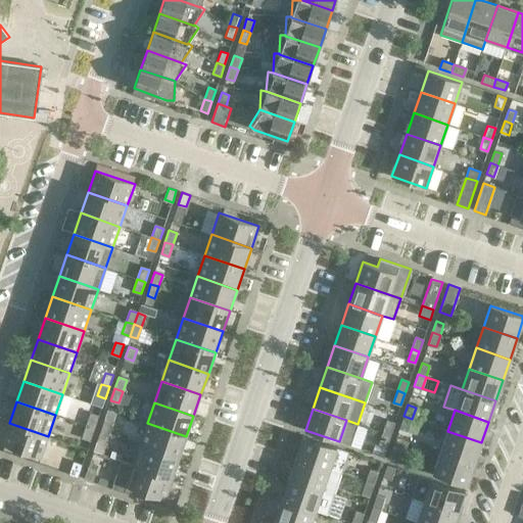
[(91,414),(87,426),(95,428),(99,417),(91,414)]
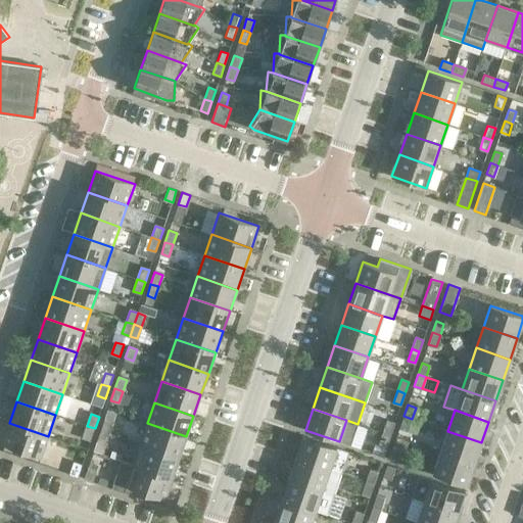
[(412,419),(403,416),(399,428),(408,430),(412,419)]
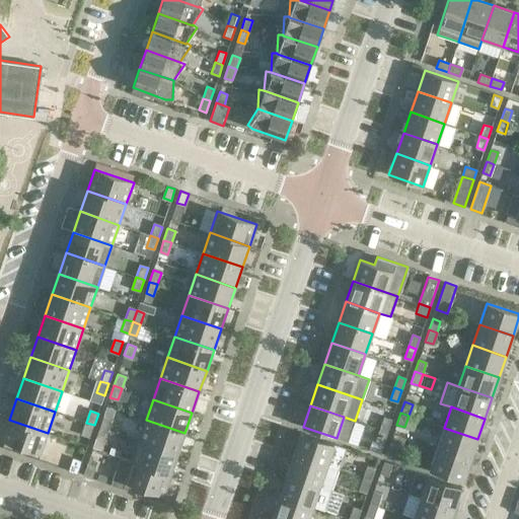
[(103,416),(99,427),(107,430),(112,418),(103,416)]
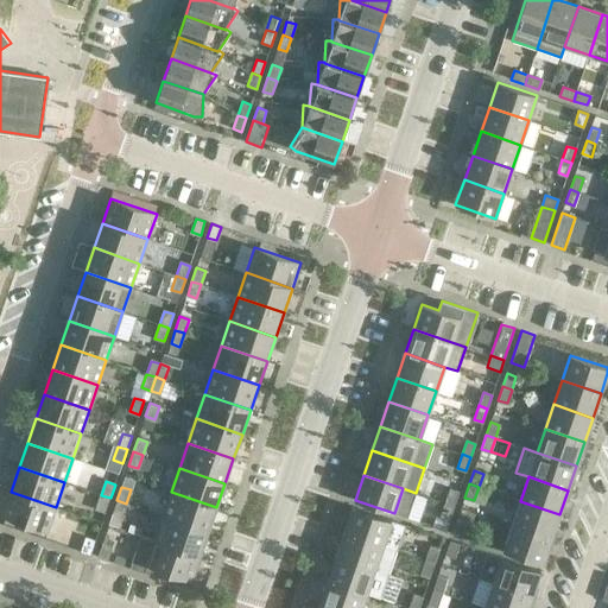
[(450,489),(445,502),(454,506),(458,492),(450,489)]
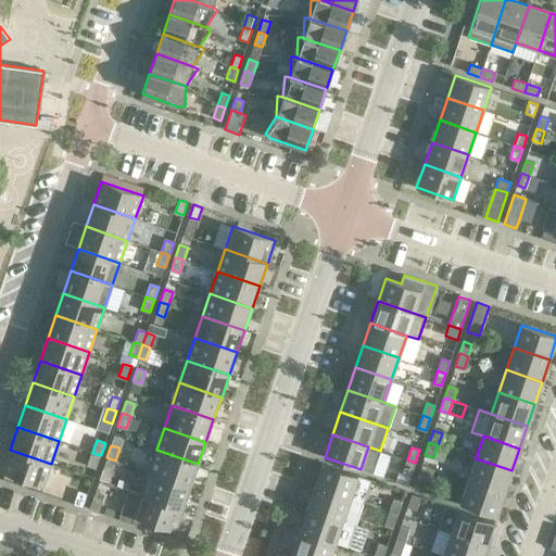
[(51,464),(10,450),(1,472),(43,487),(51,464)]
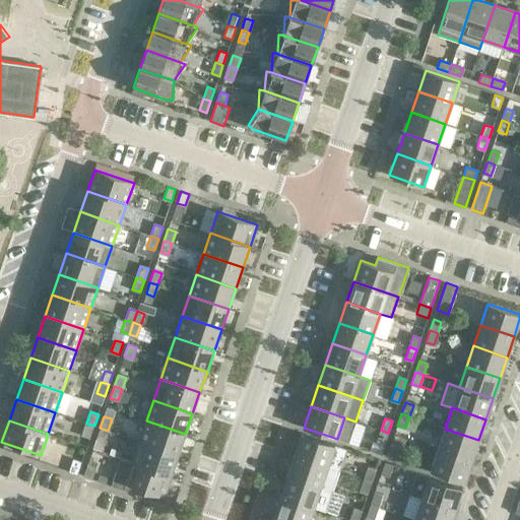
[(185,434),(146,420),(139,441),(178,455),(185,434)]
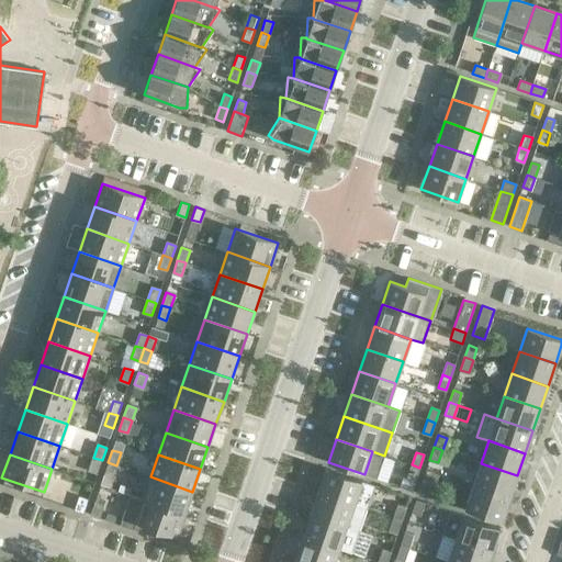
[(102,460),(93,458),(89,470),(98,473),(102,460)]
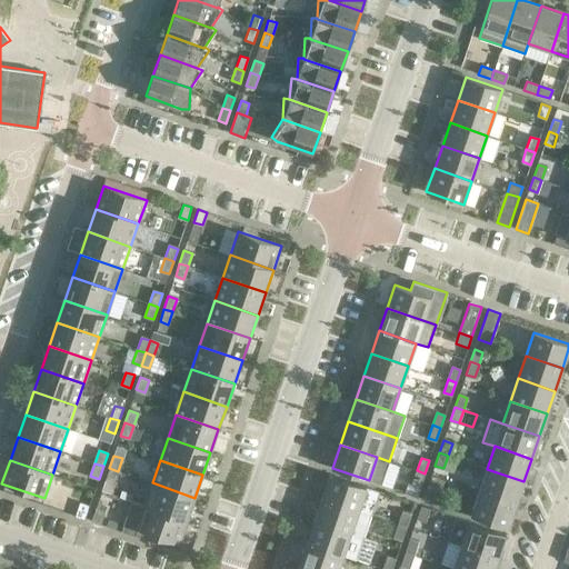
[(118,471),(109,468),(105,480),(113,483),(118,471)]
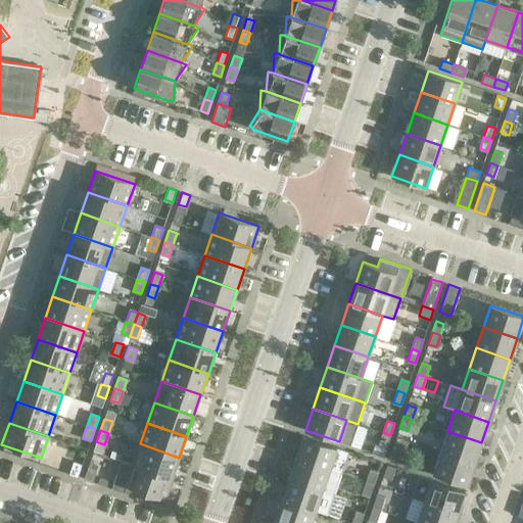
[(481,442),(447,431),(440,452),(474,464),(481,442)]
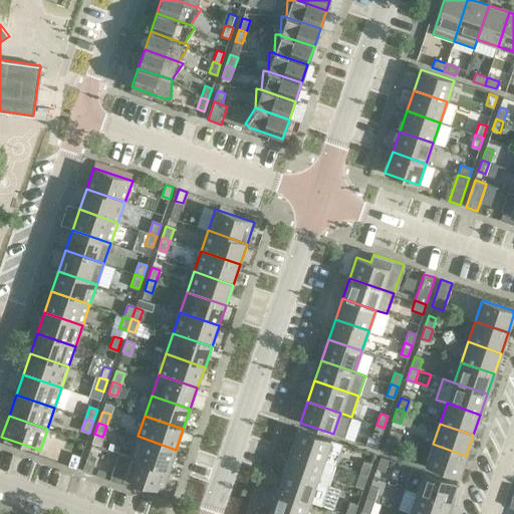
[(383,428),(376,425),(372,437),(379,439),(383,428)]
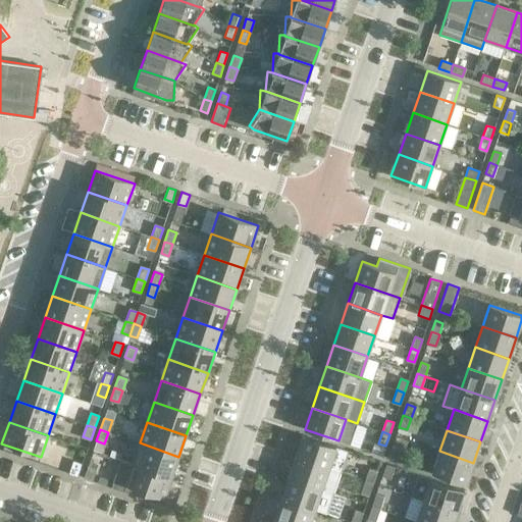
[(302,435),(295,457),(341,472),(348,451),(302,435)]
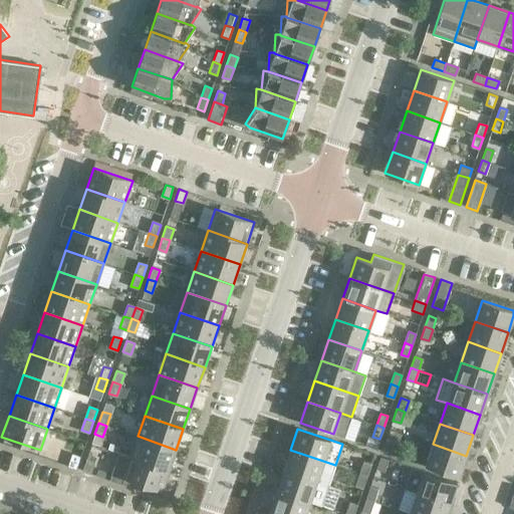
[(176,450),(138,436),(131,457),(169,470),(176,450)]
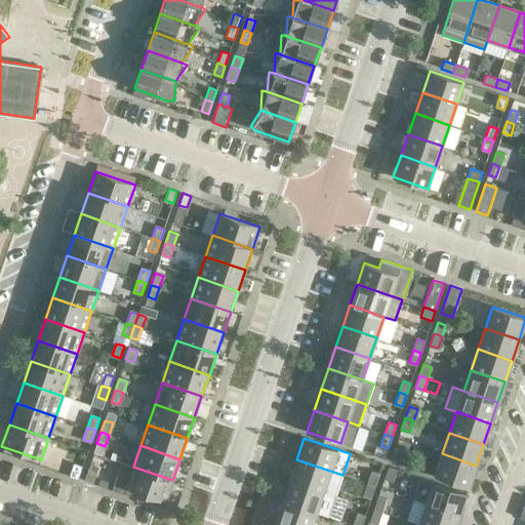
[(391,460),(398,462),(402,451),(395,448),(391,460)]
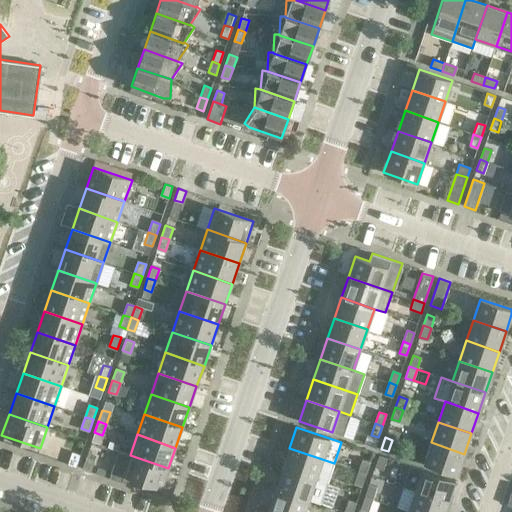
[(464,454),(431,442),(424,463),(457,475),(464,454)]
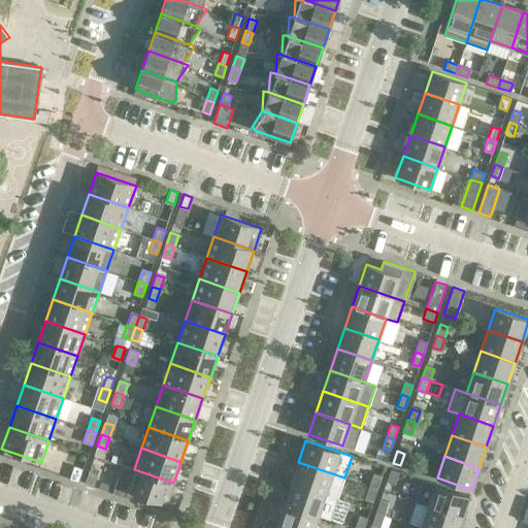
[(344,477),(298,462),(291,483),(337,499),(344,477)]
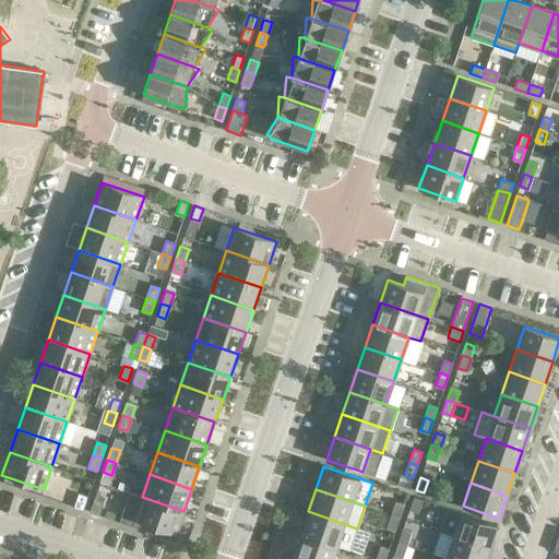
[(133,526),(135,521),(176,534),(183,511),(142,497),(130,492),(119,522),(133,526)]
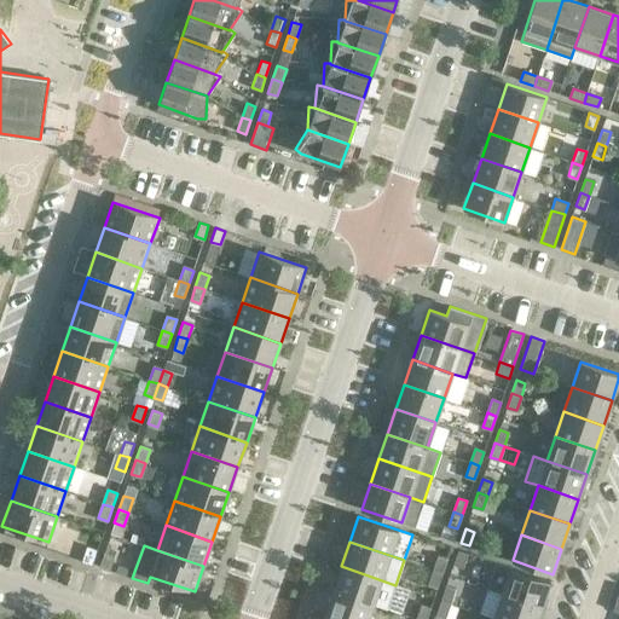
[(92,565),(97,550),(88,548),(84,561),(92,565)]
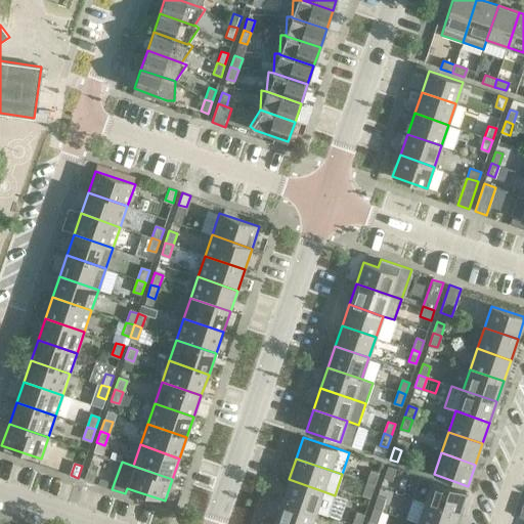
[(384,478),(391,481),(395,468),(388,466),(384,478)]
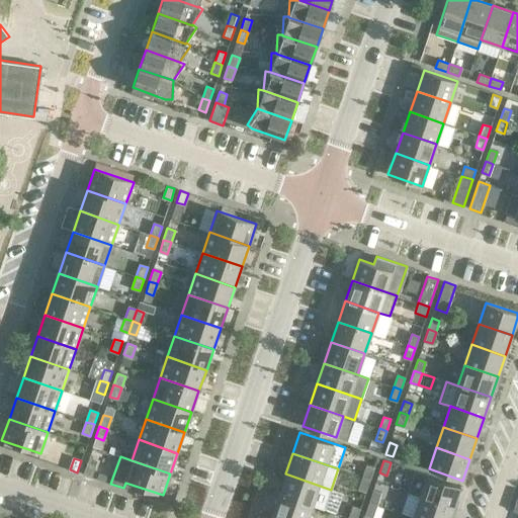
[(83,475),(91,477),(95,465),(87,462),(83,475)]
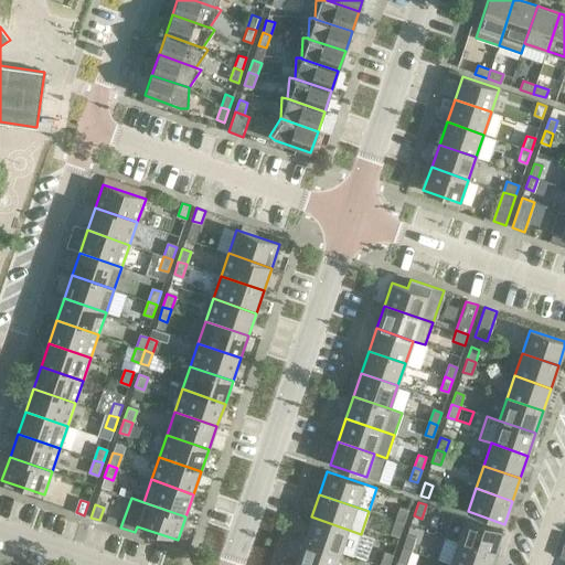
[(400,508),(395,520),(404,523),(408,511),(400,508)]
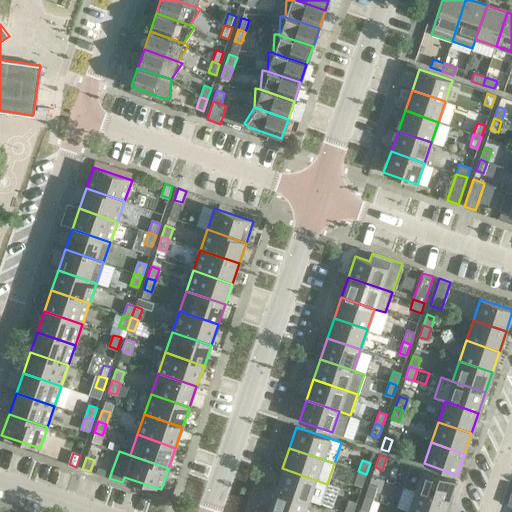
[(403,487),(415,491),(448,502),(455,481),(410,465),(403,487)]
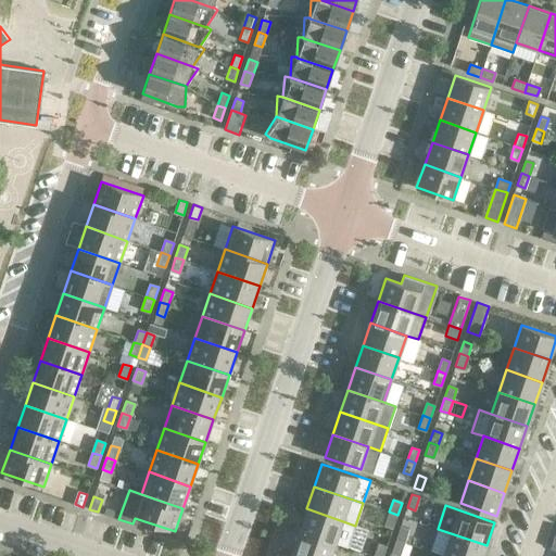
[(355,526),(306,508),(299,531),(336,543),(348,547),(355,526)]
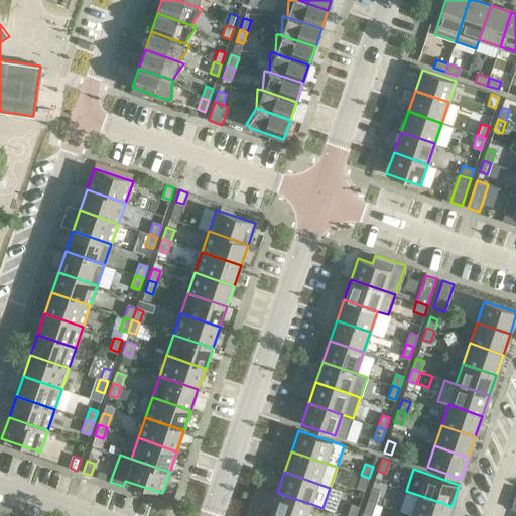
[(369,478),(361,475),(357,487),(365,489),(369,478)]
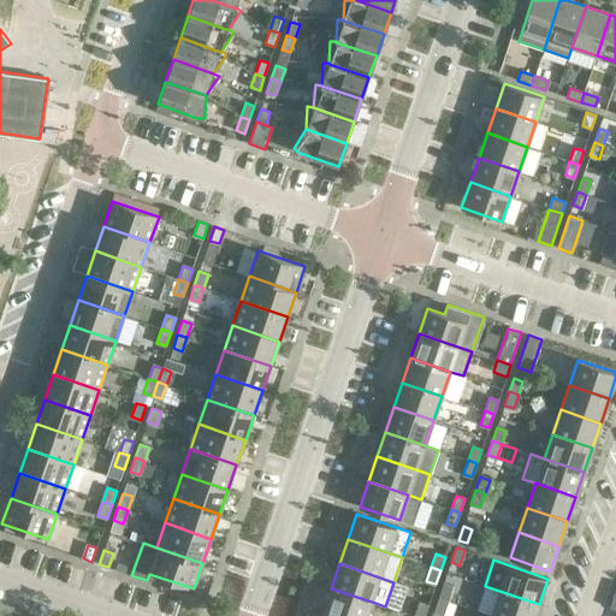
[(444,584),(439,597),(448,600),(452,587),(444,584)]
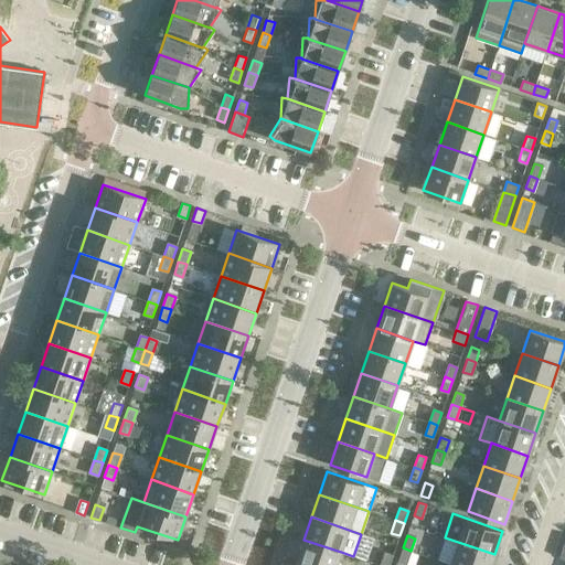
[(336,564),(341,552),(304,540),(296,562),(305,564),(336,564)]
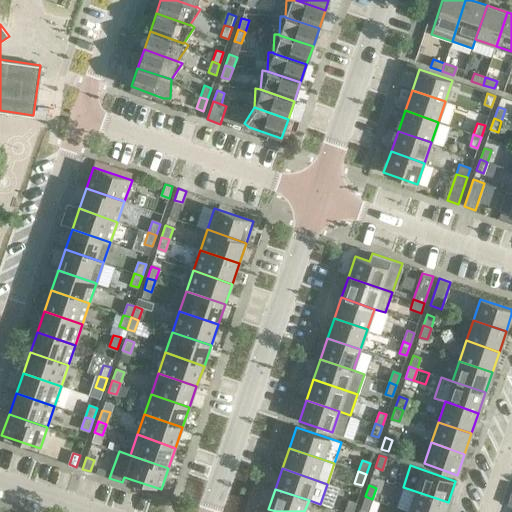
[(444,511),(448,502),(415,491),(408,511),(410,511),(444,511)]
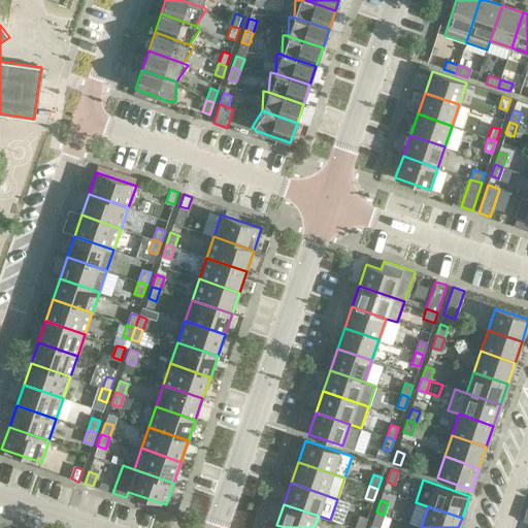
[(384,515),(376,512),(372,524),(380,526),(384,515)]
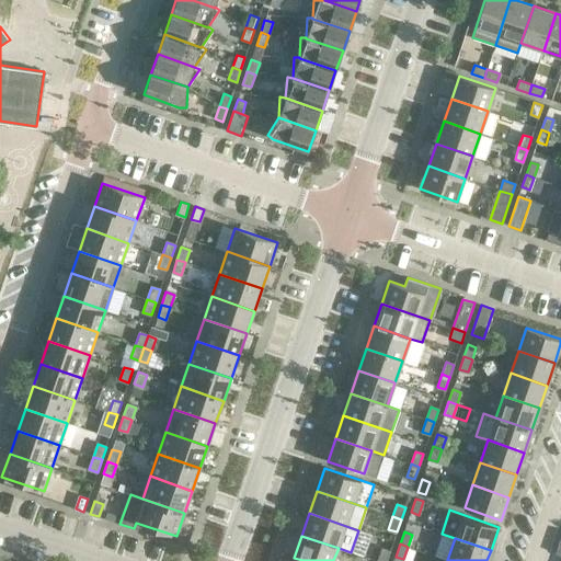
[(377,560),(386,560),(390,551),(381,549),(377,560)]
